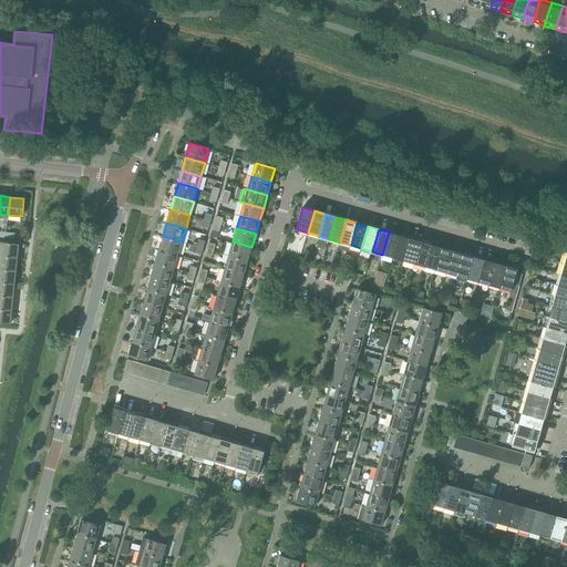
[(382,255),(393,257),(400,235),(389,232),(382,255)]
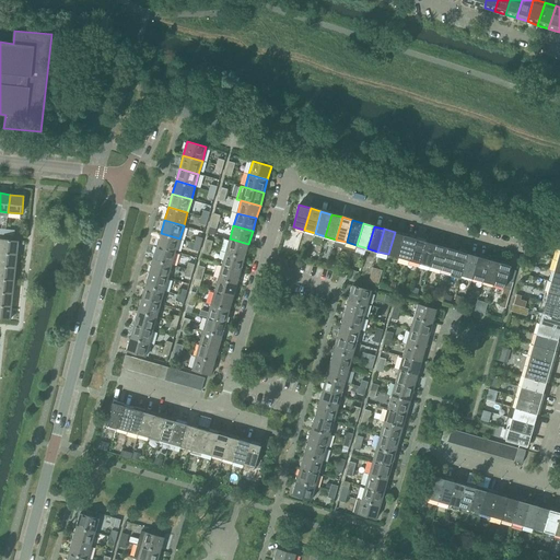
[(388,254),(399,257),(405,235),(395,232),(388,254)]
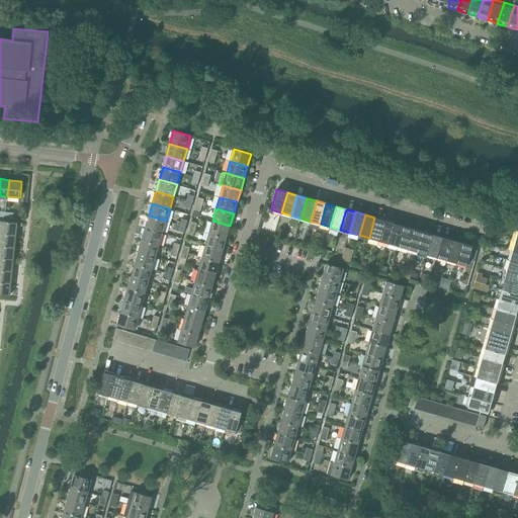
[(149,216),(146,228),(163,233),(166,221),(149,216)]
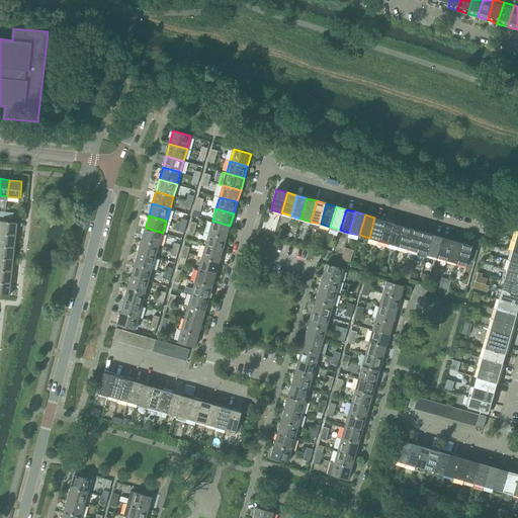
[(369,238),(378,241),(384,221),(374,218),(369,238)]
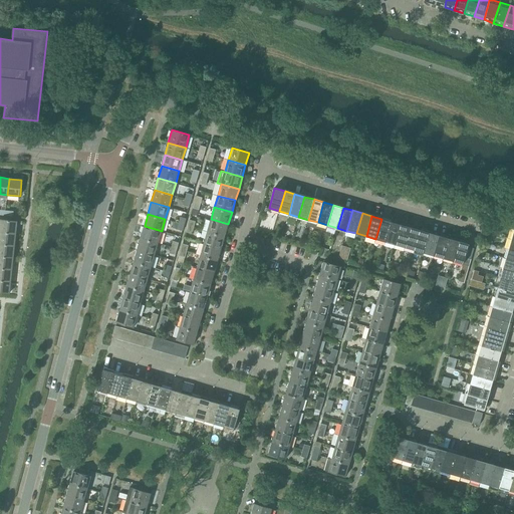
[(1,219),(0,226),(0,231),(16,233),(17,221),(1,219)]
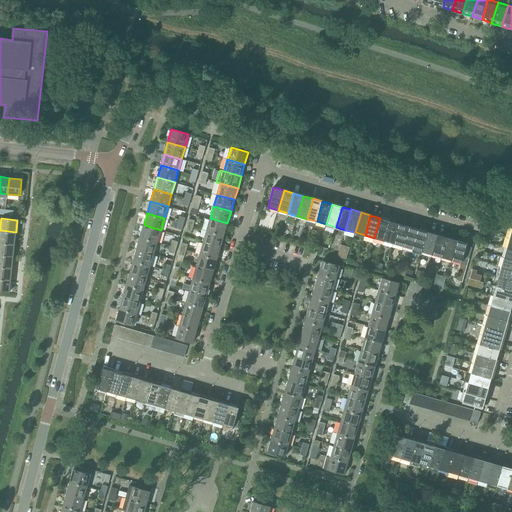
[(210,218),(207,230),(224,235),(227,223),(210,218)]
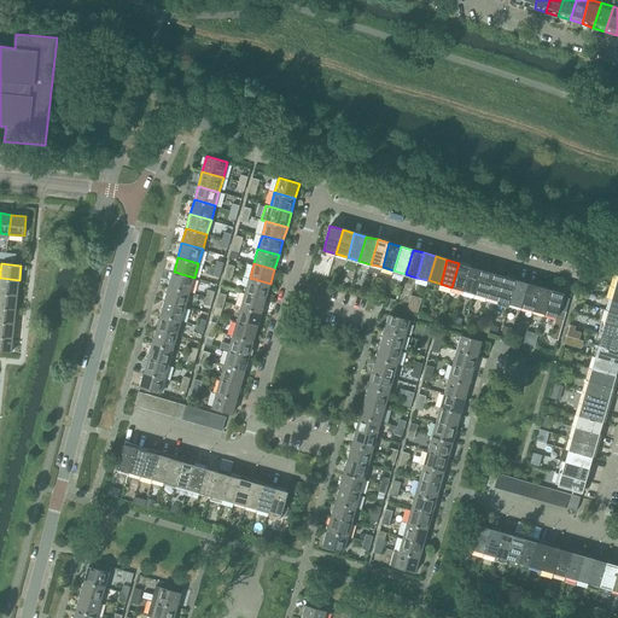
[(452,287),(464,291),(471,267),(459,263),(452,287)]
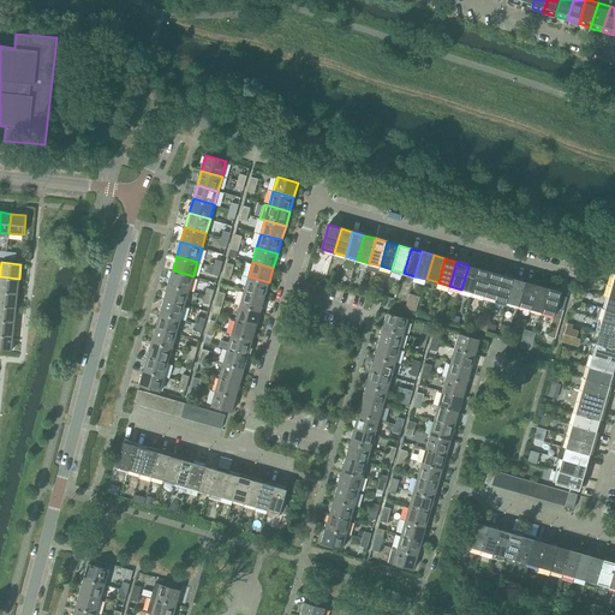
[(461,290),(472,292),(479,268),(469,266),(461,290)]
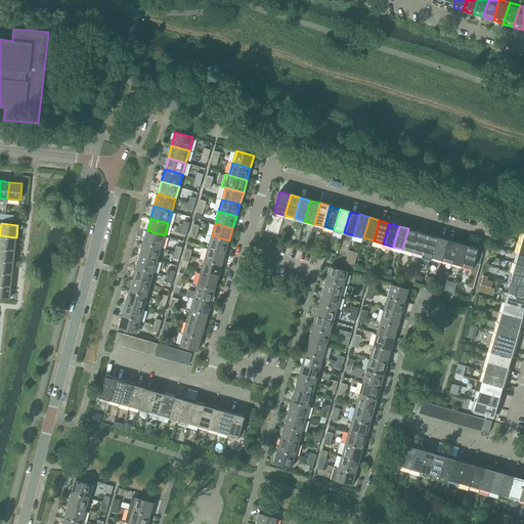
[(402,249),(412,252),(419,231),(408,228),(402,249)]
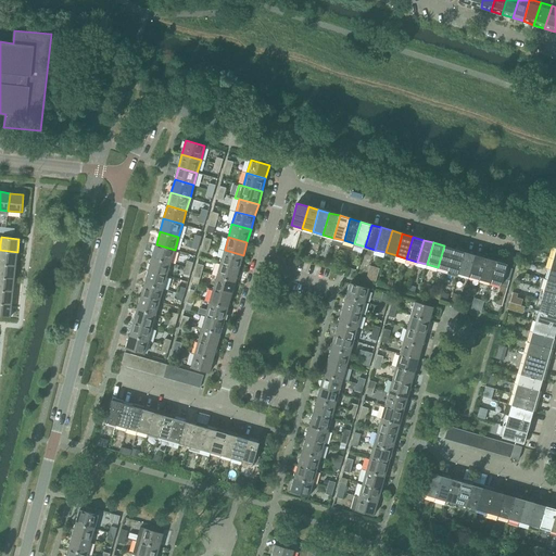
[(156,244),(152,257),(171,263),(175,250),(156,244)]
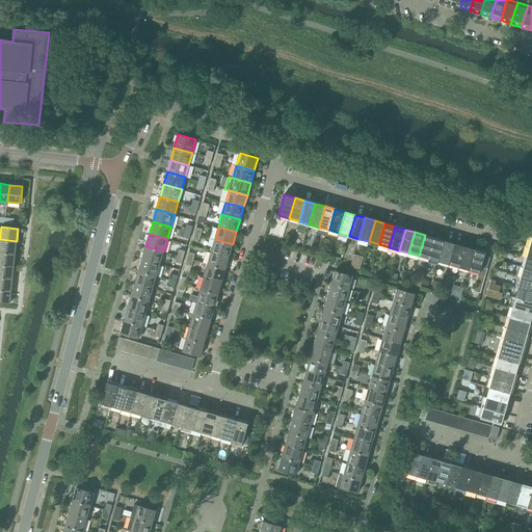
[(419,256),(429,259),(434,238),(425,235),(419,256)]
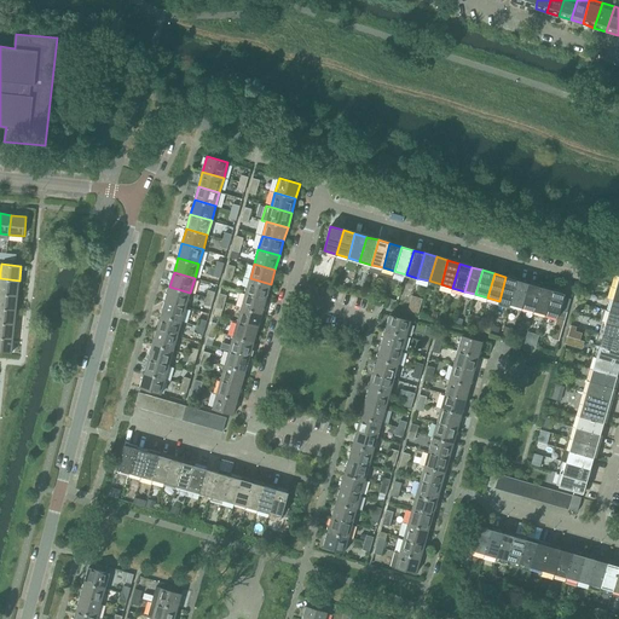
[(499,301),(510,305),(518,281),(505,277),(499,301)]
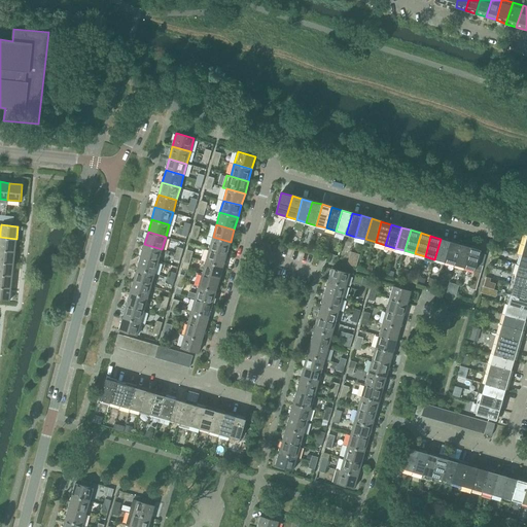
[(0,237),(0,249),(15,251),(16,239),(0,237)]
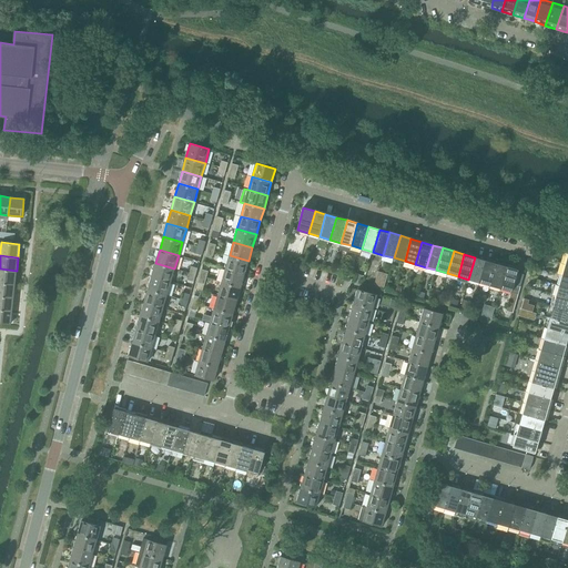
[(230,255),(225,269),(245,274),(249,261),(230,255)]
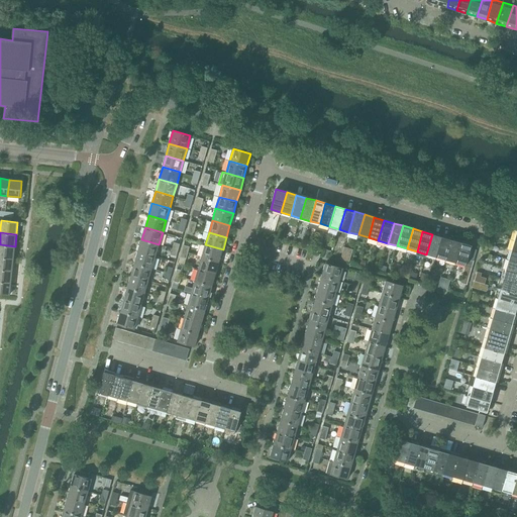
[(426,254),(436,256),(442,236),(432,234),(426,254)]
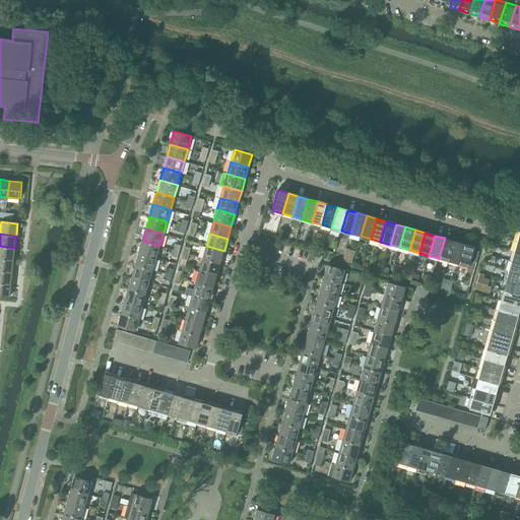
[(439,258),(449,261),(454,241),(445,238),(439,258)]
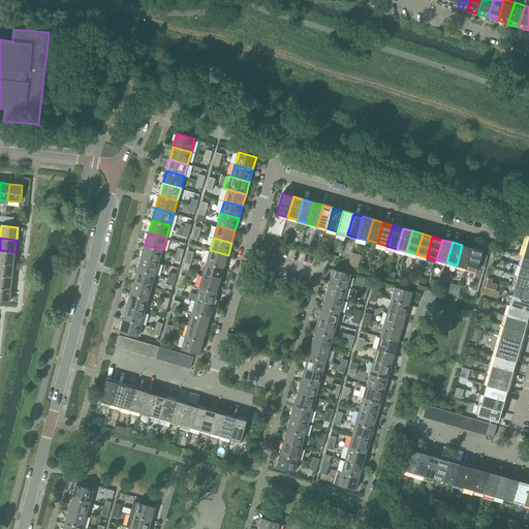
[(145,245),(142,257),(159,262),(162,250),(145,245)]
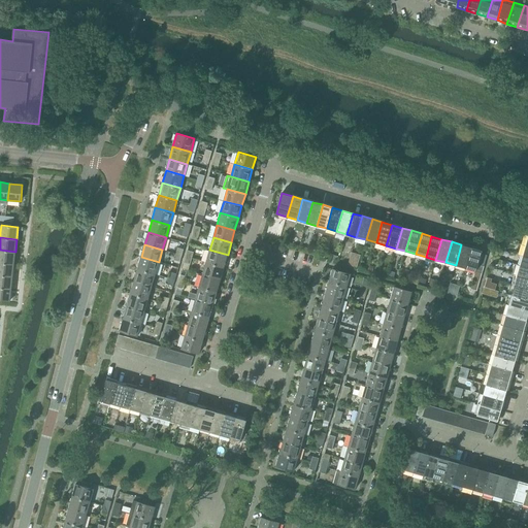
[(456,265),(465,268),(471,248),(461,244),(456,265)]
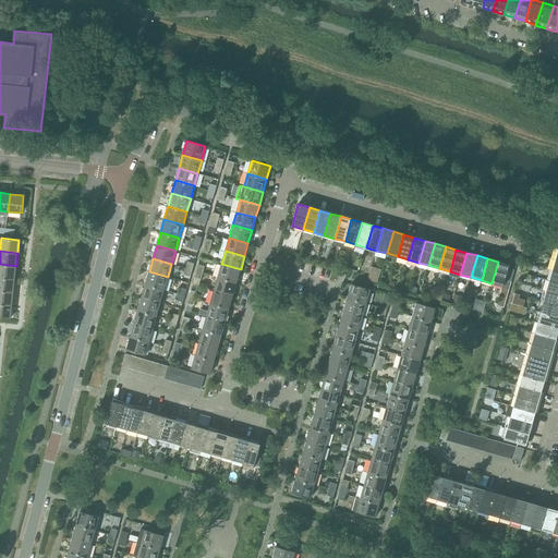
[(498,262),(492,283),(510,288),(514,269),(509,268),(509,265),(498,262)]
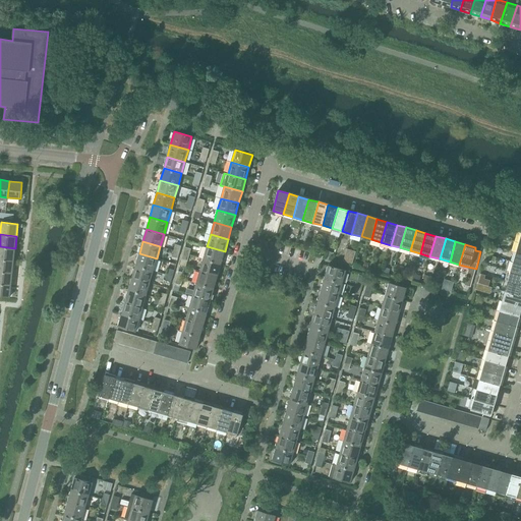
[(0,246),(0,258),(13,261),(15,248),(0,246)]
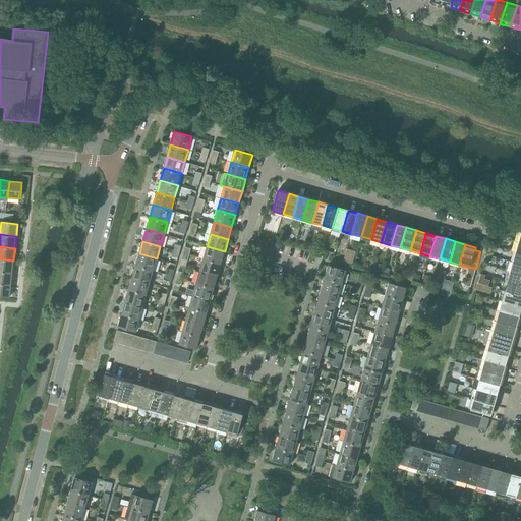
[(207,246),(204,258),(221,264),(225,251),(207,246)]
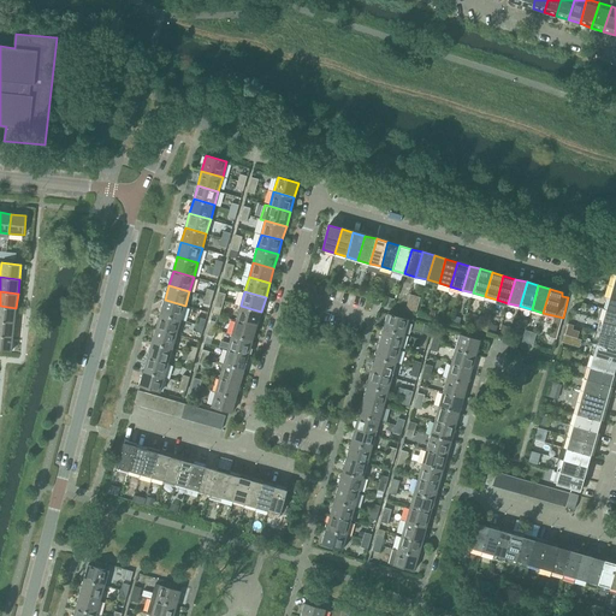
[(410,295),(407,309),(418,312),(421,298),(410,295)]
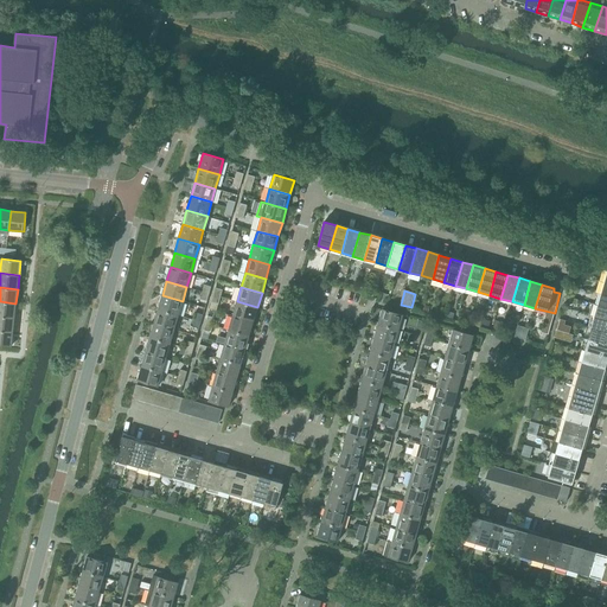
[(163,295),(158,310),(179,315),(183,301),(163,295)]
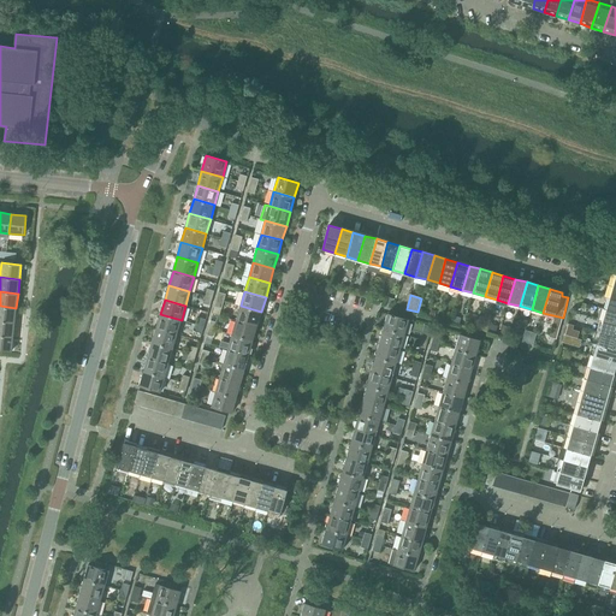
[(0,306),(0,320),(15,323),(16,308),(0,306)]
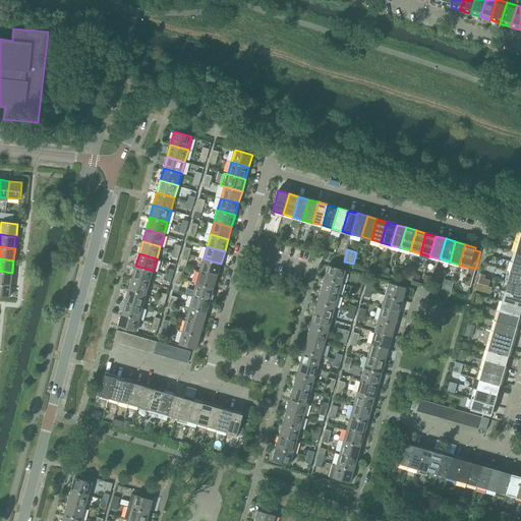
[(204,258),(199,271),(218,276),(221,264),(204,258)]
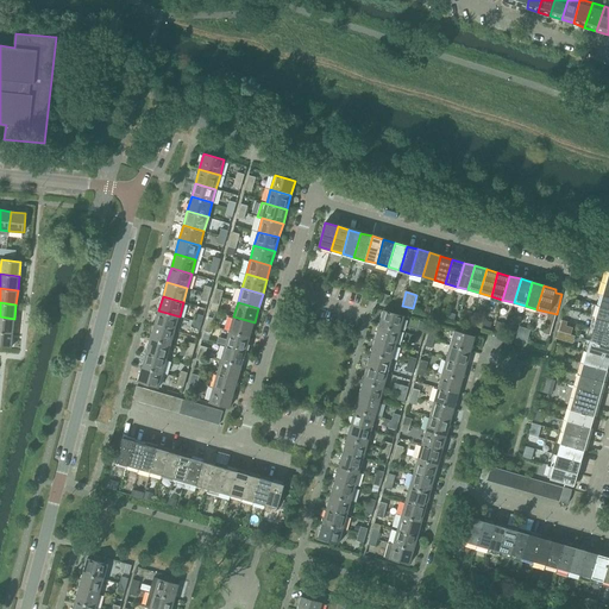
[(608,308),(600,306),(596,318),(608,320),(608,308)]
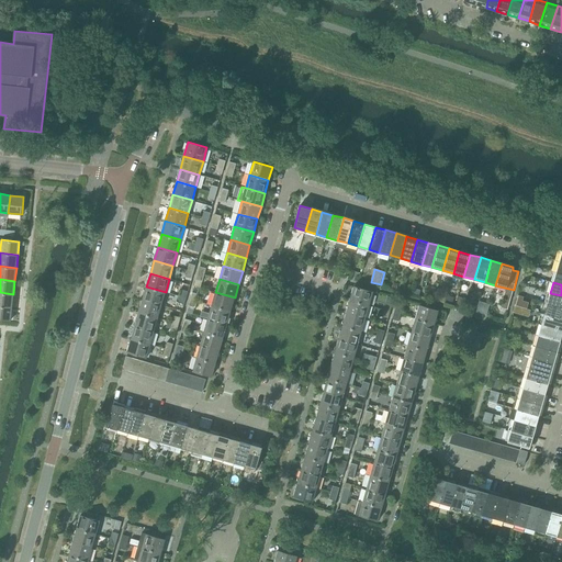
[(146,287),(143,300),(161,305),(166,292),(146,287)]
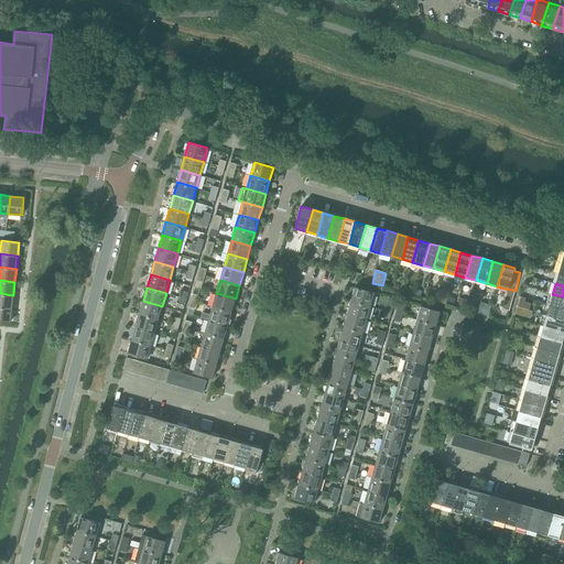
[(356,288),(351,301),(370,306),(375,293),(356,288)]
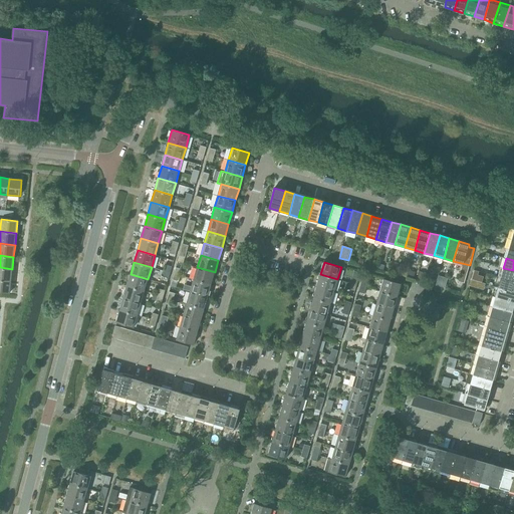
[(0,267),(0,279),(11,281),(12,269),(0,267)]
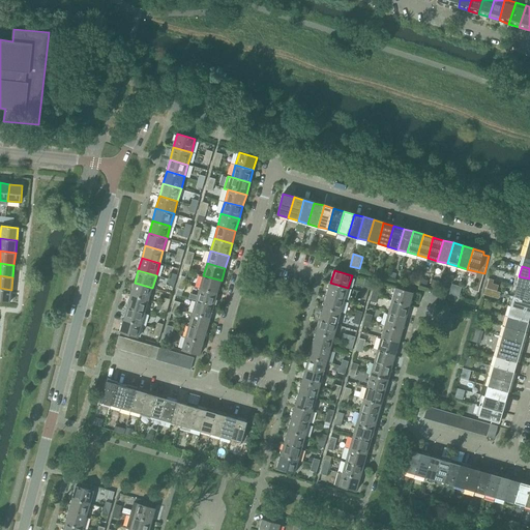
[(203,275),(200,288),(217,293),(222,281),(203,275)]
